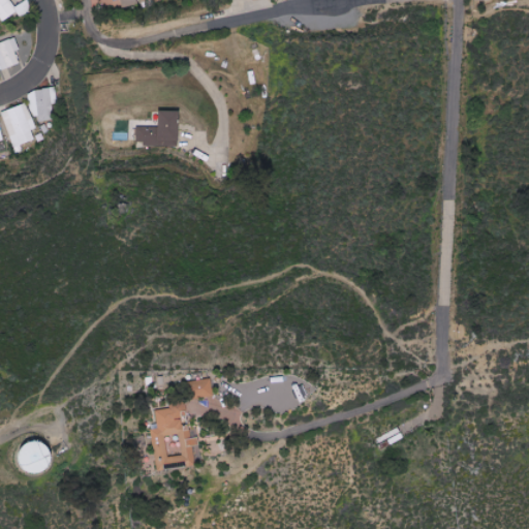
[(13,0),(0,0),(0,18),(14,18),(13,0)]
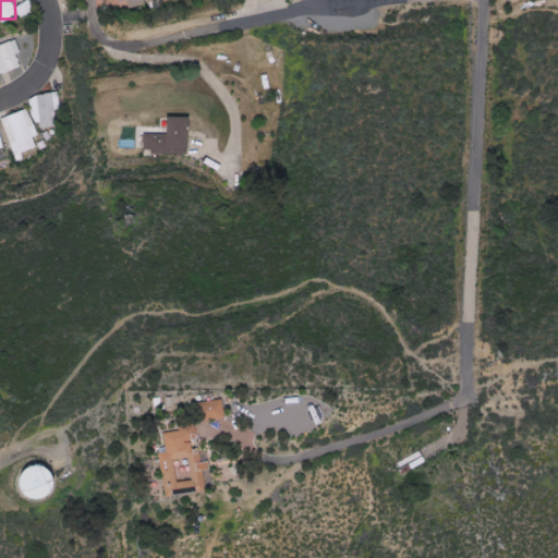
[(0,70),(2,74),(22,65),(17,55),(22,52),(16,39),(0,46),(0,70)]
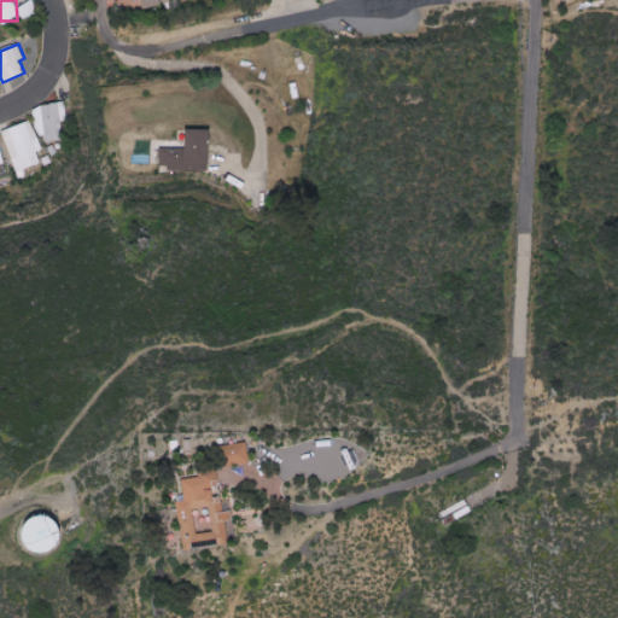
[(63,140),(60,122),(66,121),(64,103),(35,106),(40,143),(63,140)]
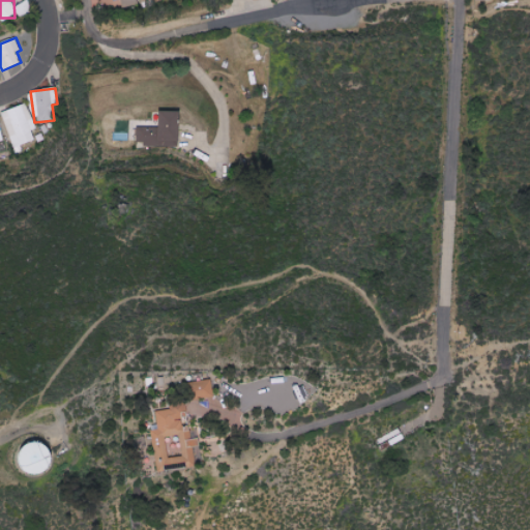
[(35,141),(32,129),(35,128),(28,104),(1,112),(12,148),(35,141)]
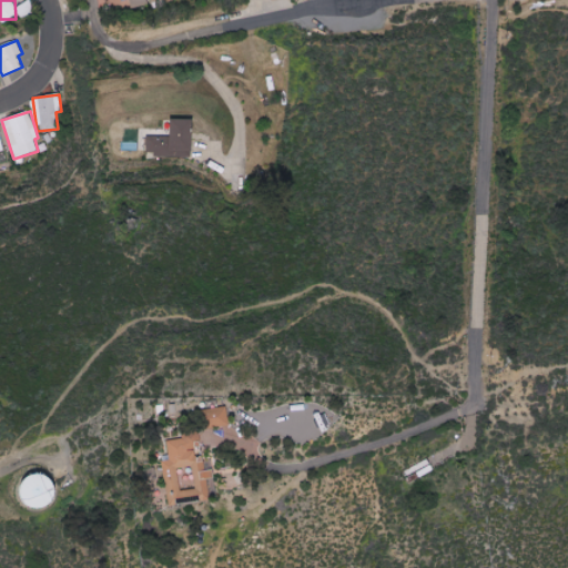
[(140,129),(140,151),(153,151),(153,156),(195,156),(194,119),(164,120),(164,129),(140,129)]
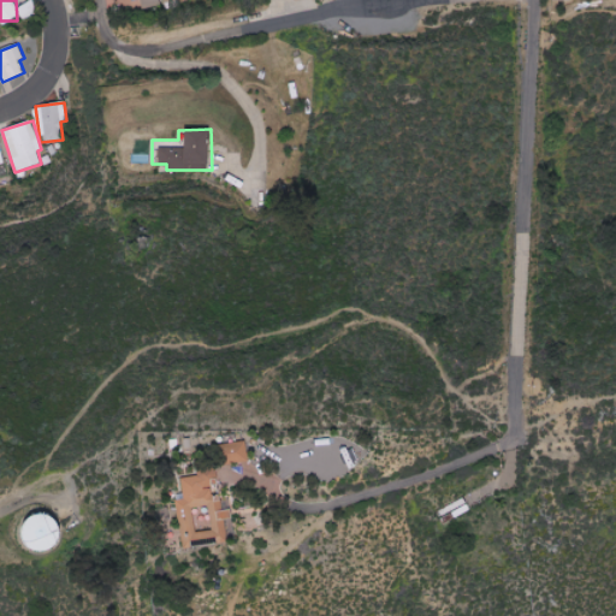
[(230,463),(249,462),(248,442),(227,443),(230,463)]
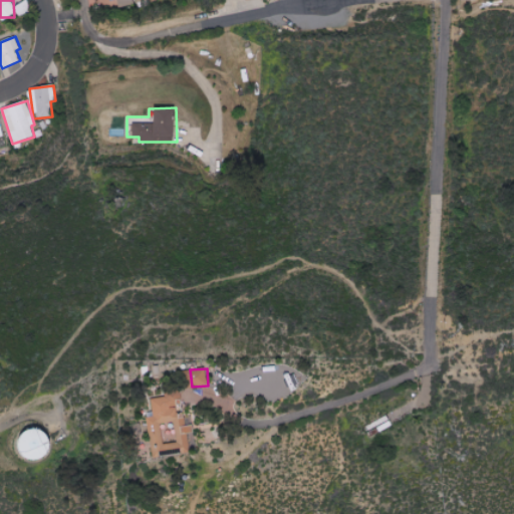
[(197,452),(193,417),(178,419),(177,406),(182,406),(181,395),(152,398),(154,417),(147,417),(152,457),(197,452)]
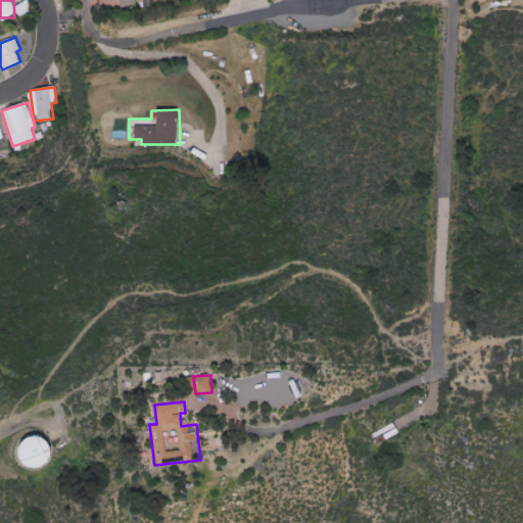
[(21,459),(20,454),(20,448),(22,443),(27,439),(31,437),(36,436),(41,437),(45,439),(49,443),(51,447),(52,453),(51,457),(49,462),(45,465),(40,467),(35,468),(30,467),(25,464),(21,459)]
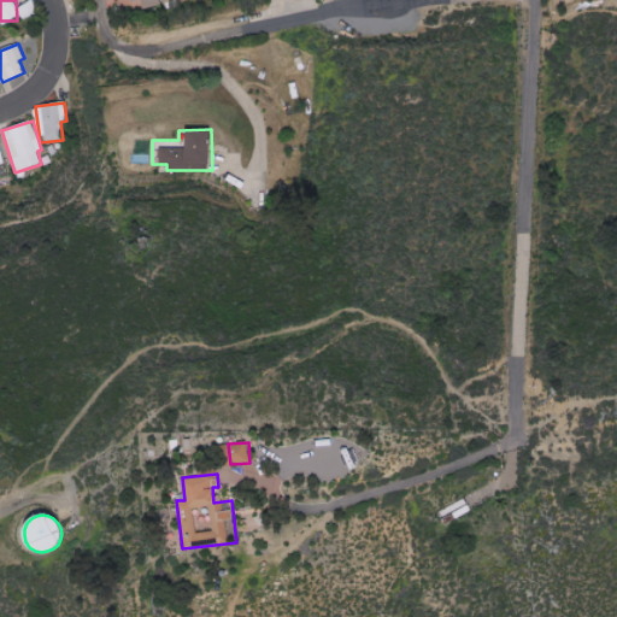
All buildings are outlined.
